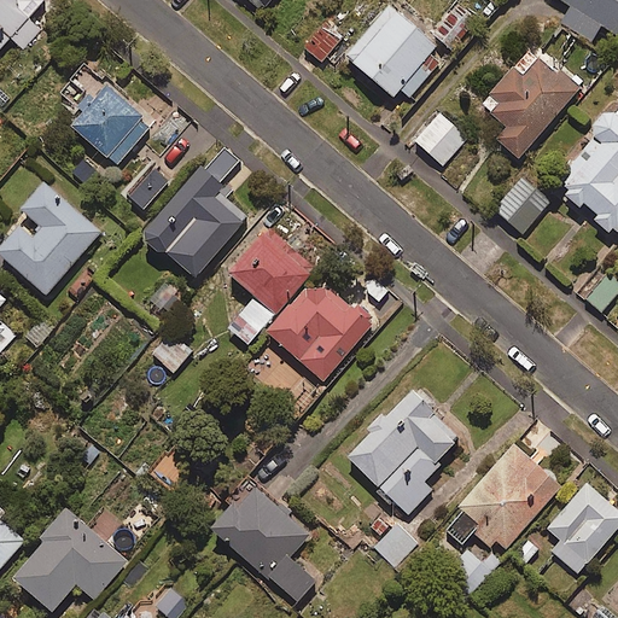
[(19,7),(19,0),(0,0),(0,48),(12,36),(24,48),(42,28),(19,7)]
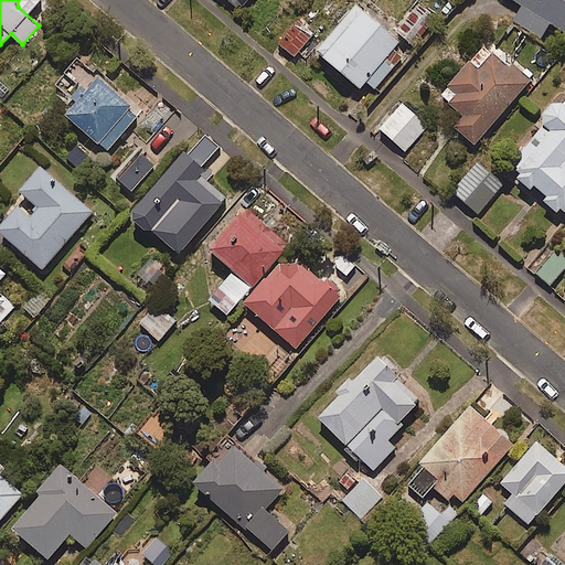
[(246,0),(225,0),(238,11),(246,0)]
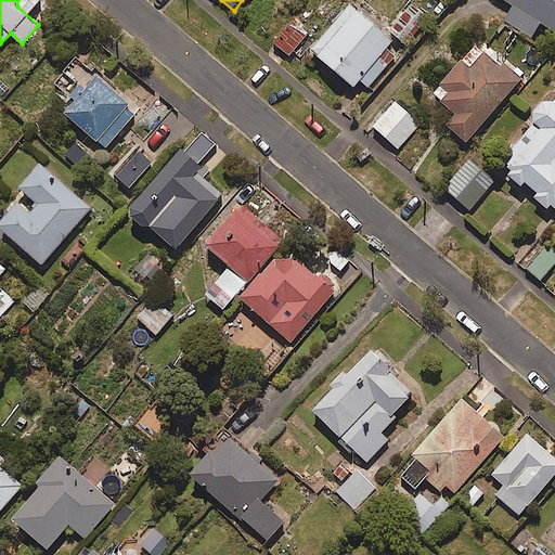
[(554,0),(500,0),(512,7),(503,21),(530,37),(539,23),(554,31),(554,28),(554,0)]
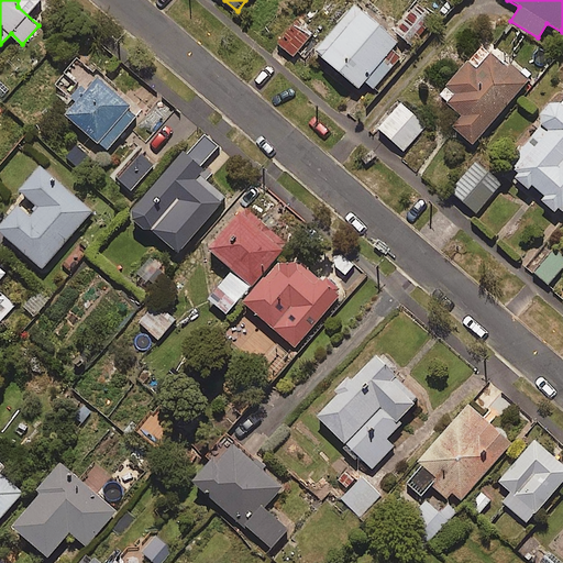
[(398,41),(352,3),(312,53),(356,89),(363,81),(374,89),(395,63),(386,55),(398,41)]
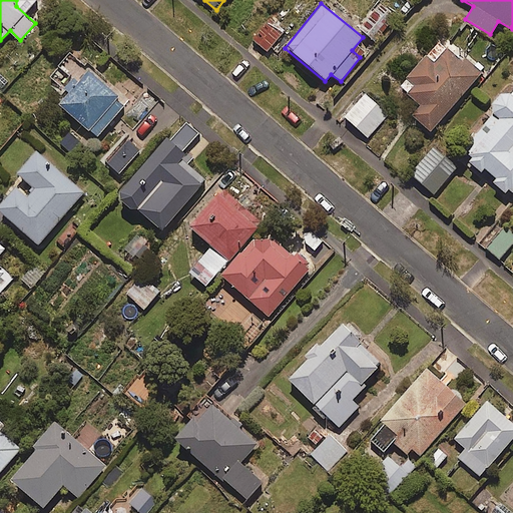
[(281,33),(267,22),(252,41),(268,52),(281,33)]
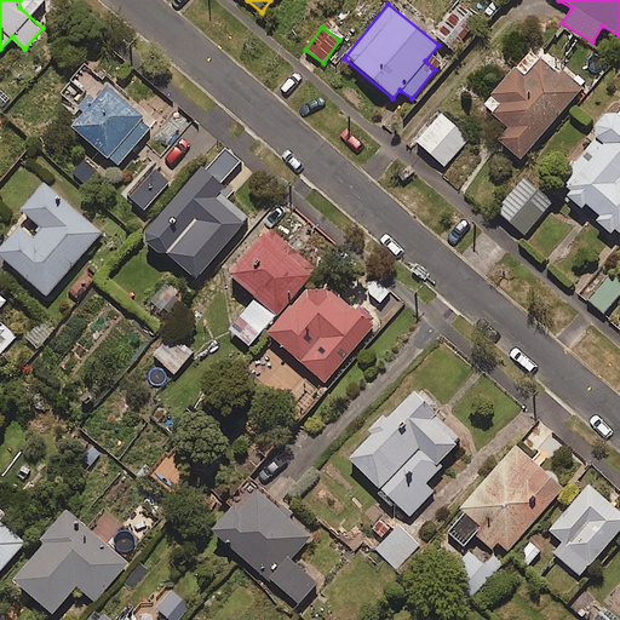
[(579,89),(529,46),(480,105),(506,127),(497,139),(520,160),(579,89)]
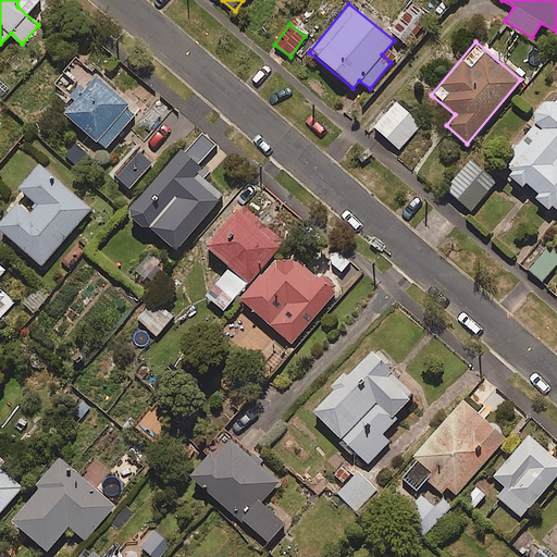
[(139,111),(99,74),(65,110),(106,148),(139,111)]
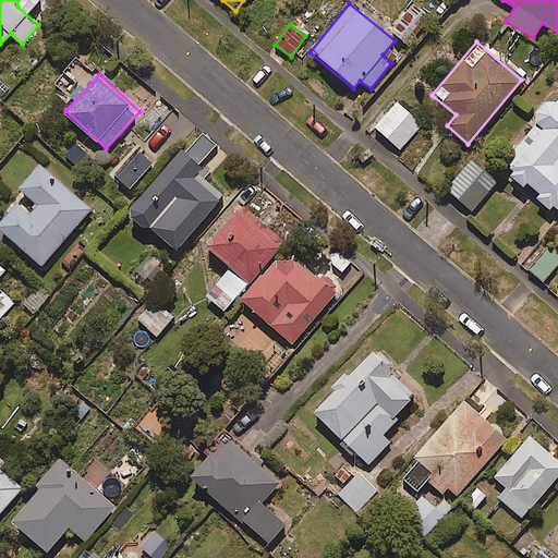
[(526,184),(537,194),(533,198),(548,210),(552,206),(557,210),(557,209),(557,97),(553,104),(546,98),(531,117),(535,121),(500,164),(510,171),(505,178),(521,191),(526,184)]
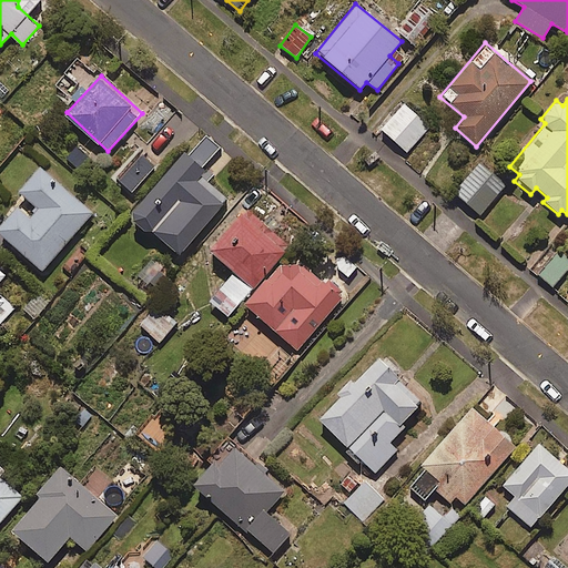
[(428,128),(403,104),(381,130),(406,152),(428,128)]
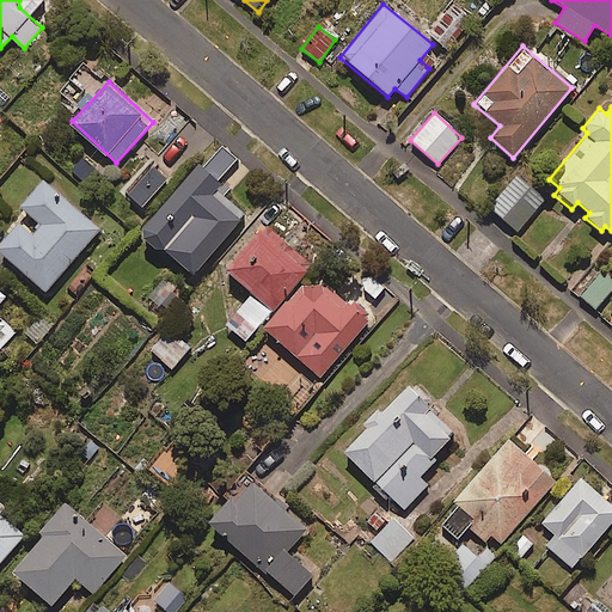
[(238,159),(222,146),(206,166),(202,163),(144,232),(195,275),(248,214),(214,185),(238,159)]
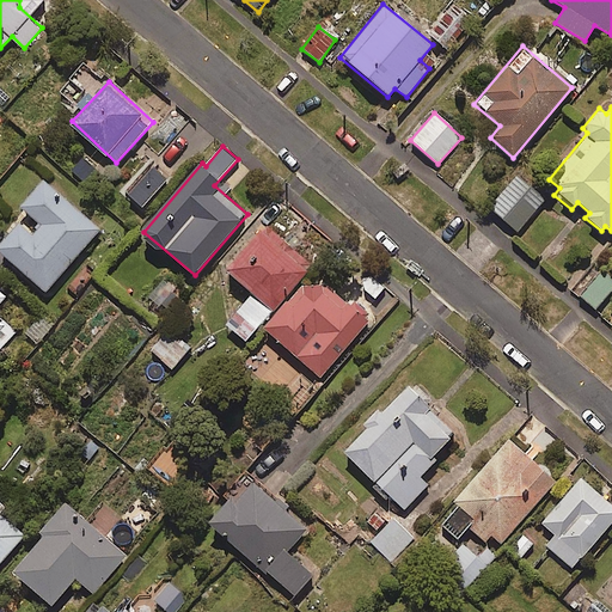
[(84,155),(72,169),(89,184),(101,171),(84,155)]
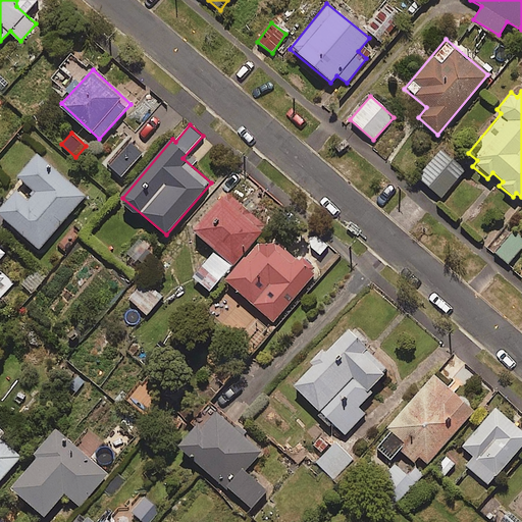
[(145,152),(133,141),(110,165),(123,175),(145,152)]
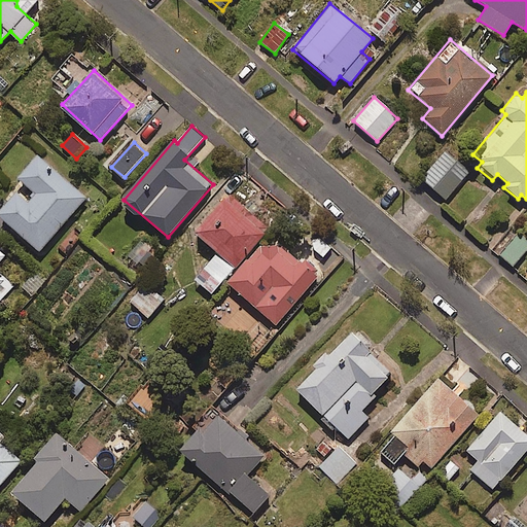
[(469,171),(445,150),(421,179),(445,200),(469,171)]
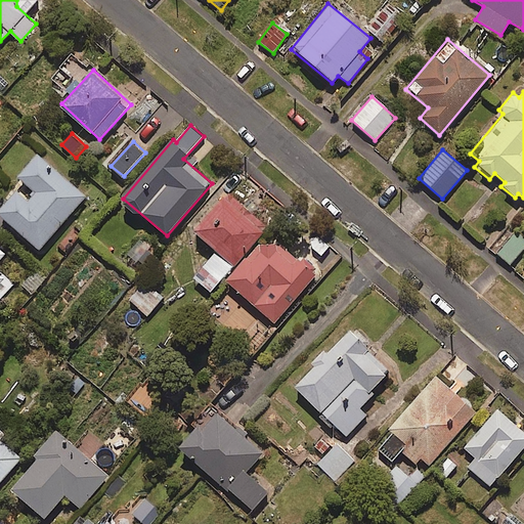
[(87,197),(40,155),(20,176),(37,190),(31,198),(20,188),(0,211),(0,212),(41,249),(87,197)]
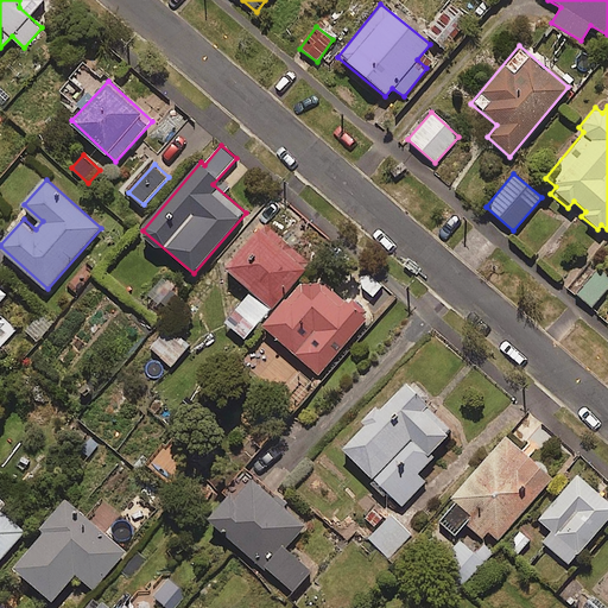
[(311,264),(266,226),(229,270),(253,290),(227,322),(247,339),(311,264)]
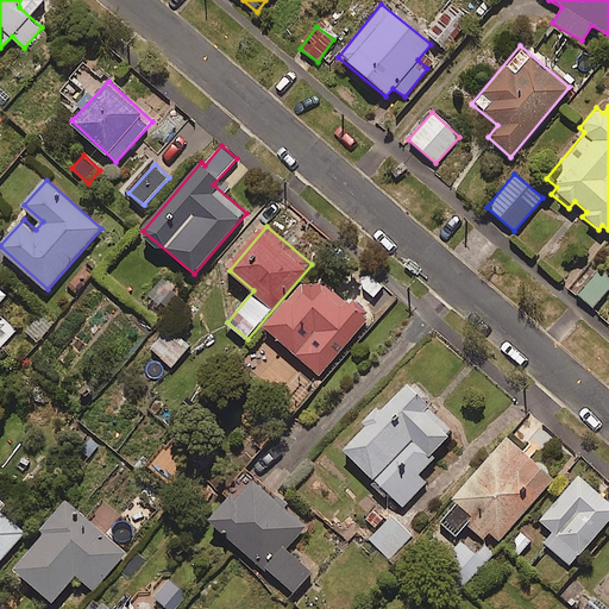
[(608,288),(608,280),(598,271),(577,294),(591,307),(608,288)]
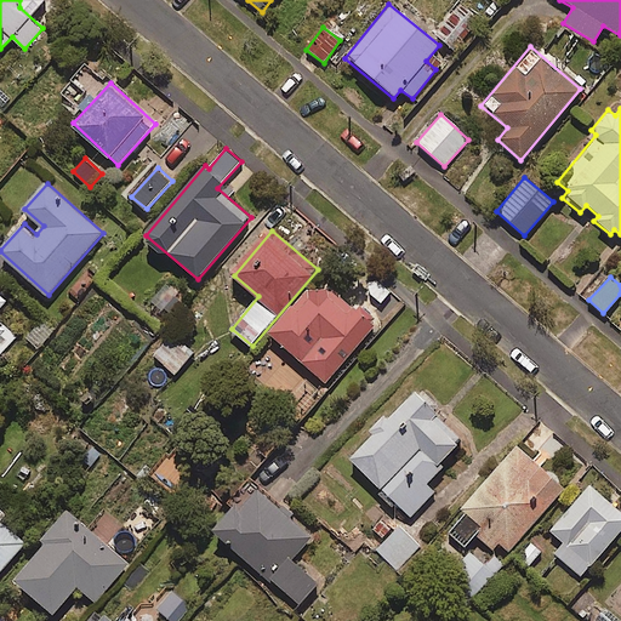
[(335,288),(309,286),(271,330),(328,381),(377,326),(335,288)]
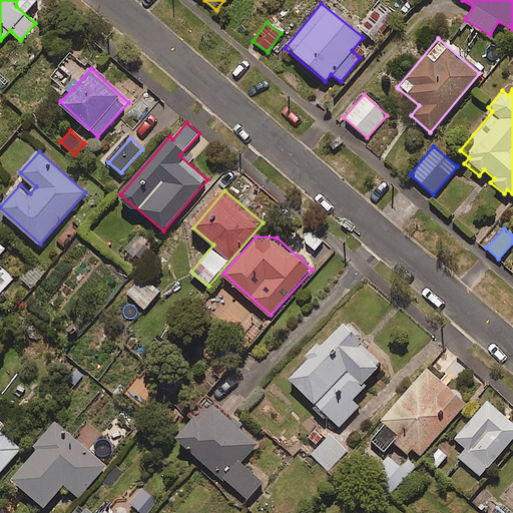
[(0,253),(6,248),(0,242),(0,292),(13,279),(0,267),(0,253)]
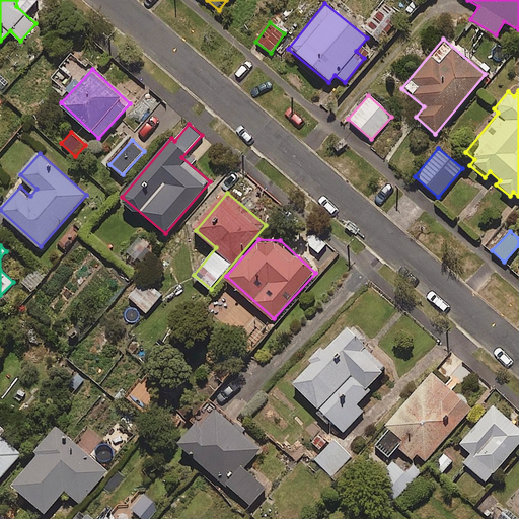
[(46,276),(35,267),(21,282),(31,292),(46,276)]
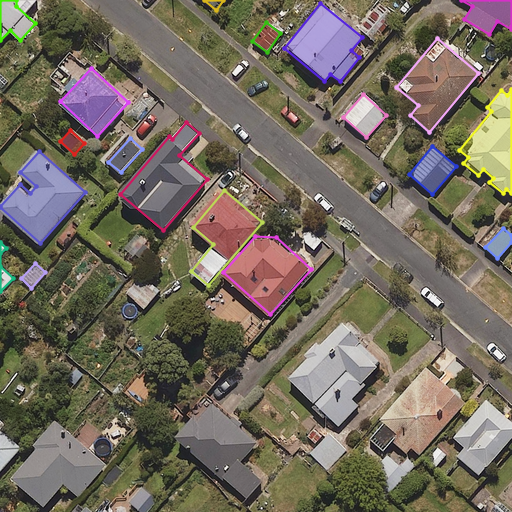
[(143,274),(126,294),(143,310),(161,291),(143,274)]
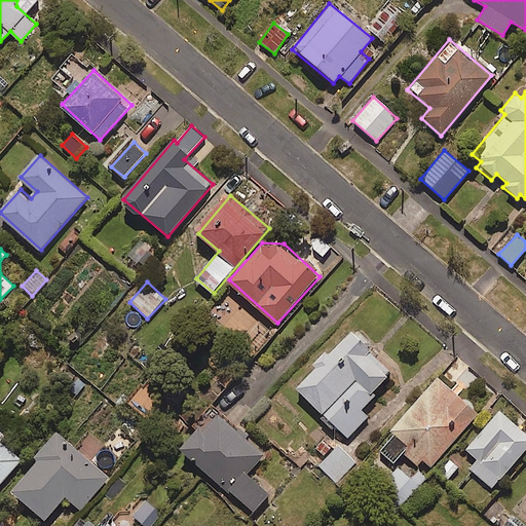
[(367,417),(362,412),(375,398),(370,393),(389,373),(366,351),(371,346),(351,329),(294,390),(346,439),(367,417)]
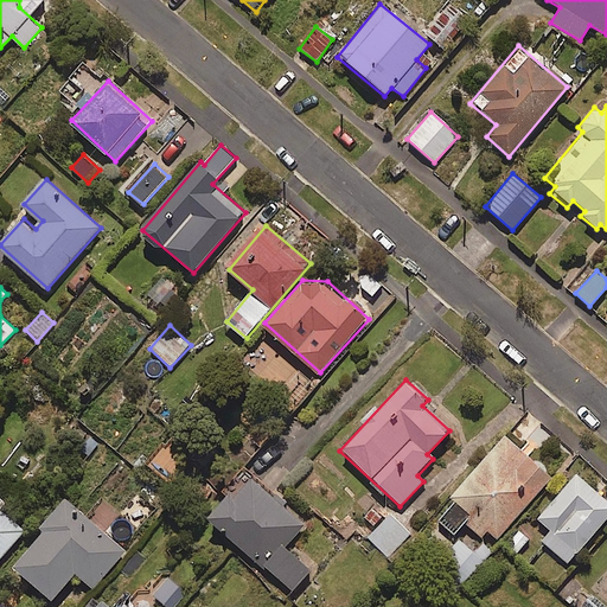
[(550,478),(503,436),(448,499),(452,503),(436,521),(453,535),(464,523),(481,537),(486,531),(496,540),(550,478)]
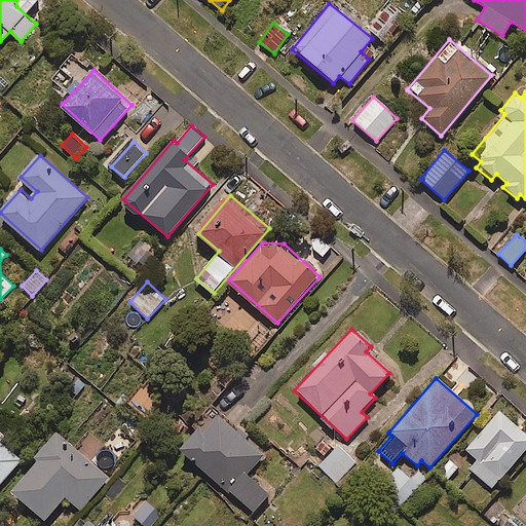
[(266,454),(218,411),(183,449),(254,513),(271,494),(249,474),(266,454)]
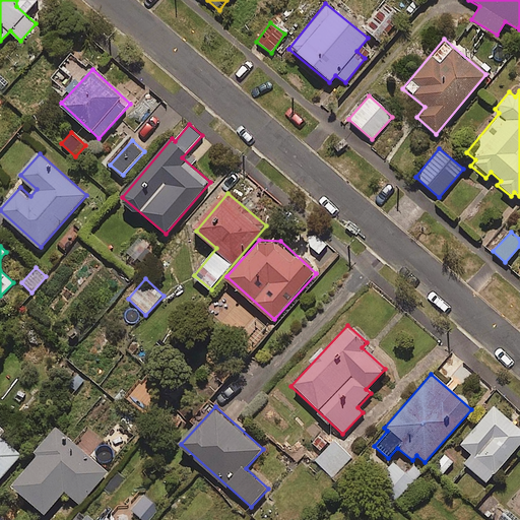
[(519,443),(519,431),(493,407),(459,445),(469,454),(462,462),(485,482),(519,443)]
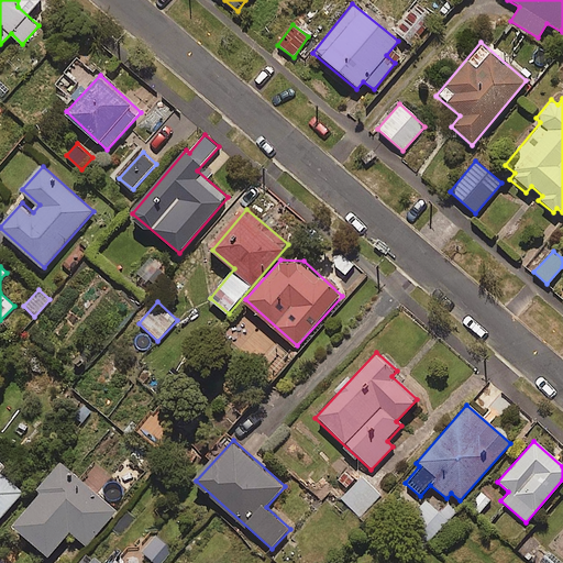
[(119,507),(62,463),(13,526),(52,555),(69,531),(88,547),(119,507)]
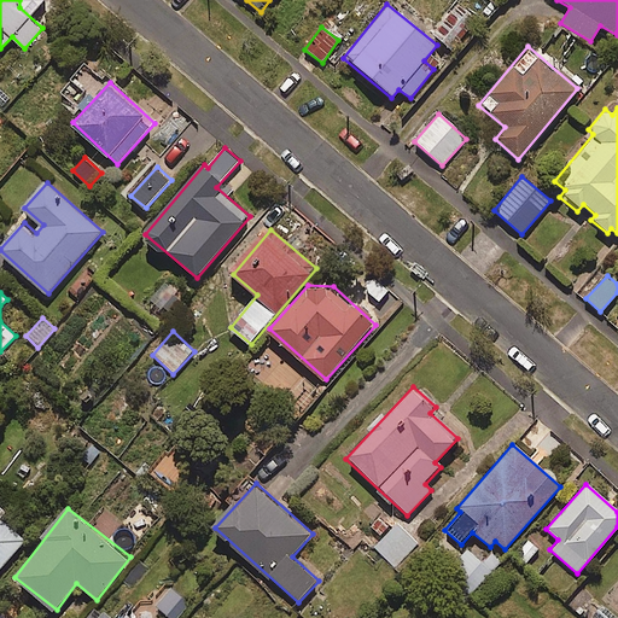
[(0,567),(25,538),(0,517),(0,567)]
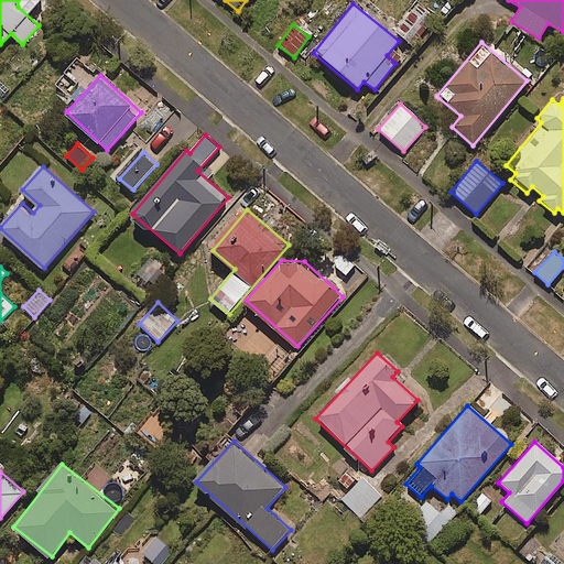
[(380,495),(361,478),(342,500),(360,517),(380,495)]
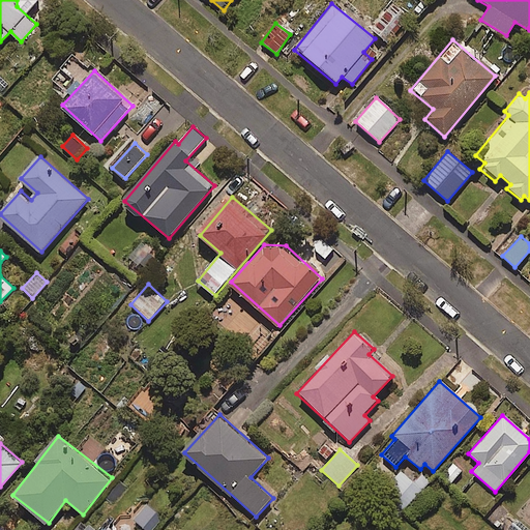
[(529,529),(529,524),(516,510),(500,527),(502,529),(529,529)]
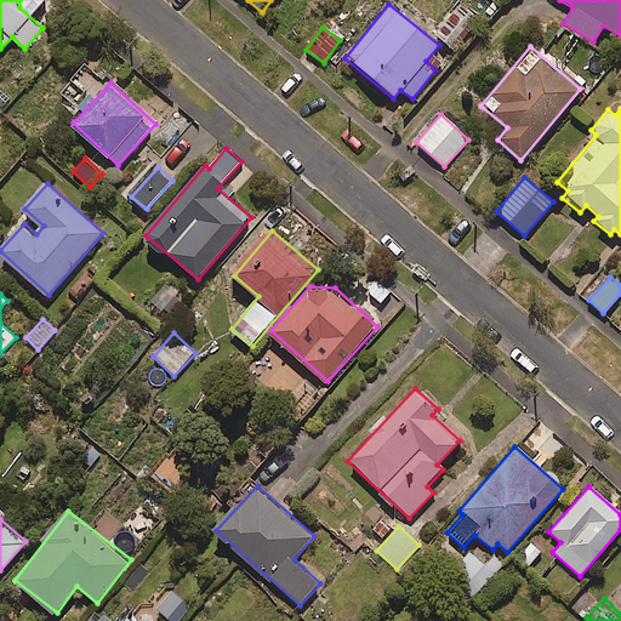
All buildings are outlined.
